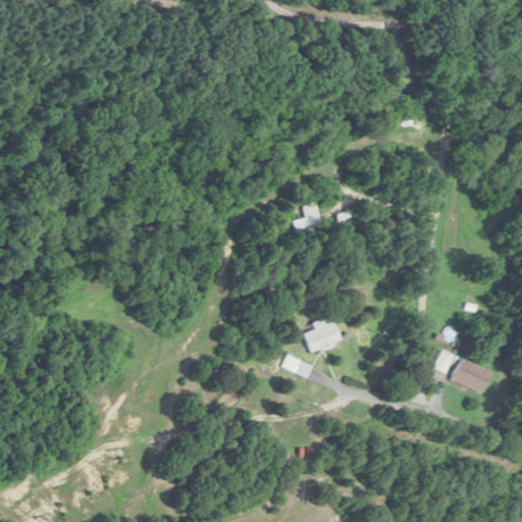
[(294,221),(297,238),(323,231),(319,214),(294,221)]
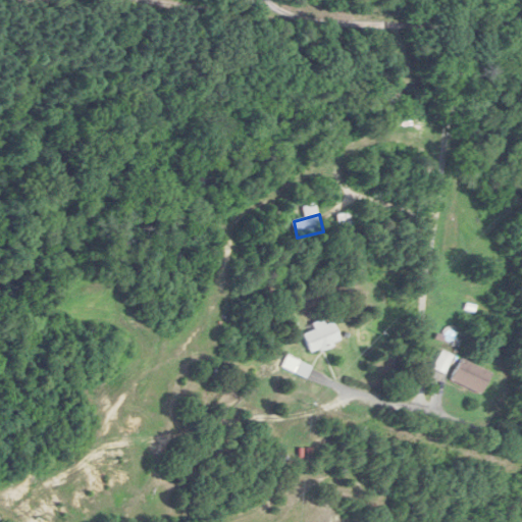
[(313,330),(303,334),(310,354),(340,342),(331,322),(323,325),(321,320),(311,324),(313,330)]
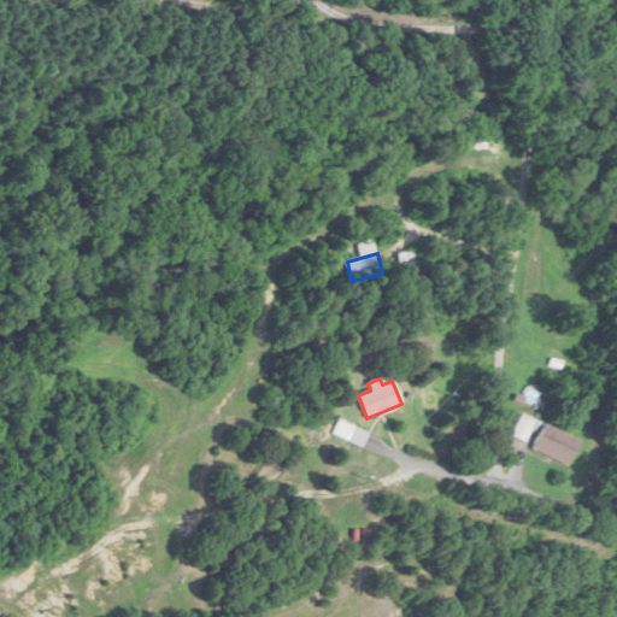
[(526,442),(534,421),(521,416),(513,438),(526,442)]
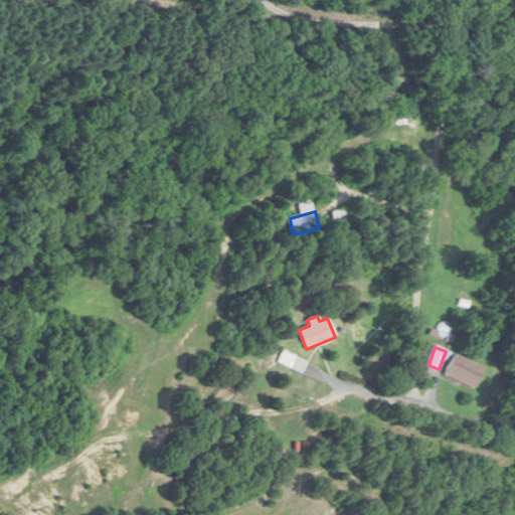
[(278,362),(302,374),(308,363),(284,350),(278,362)]
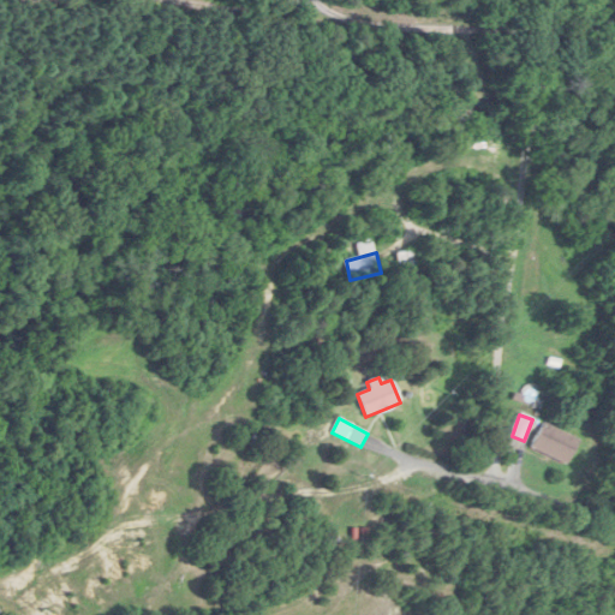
[(578,439),(542,423),(531,448),(567,464),(578,439)]
